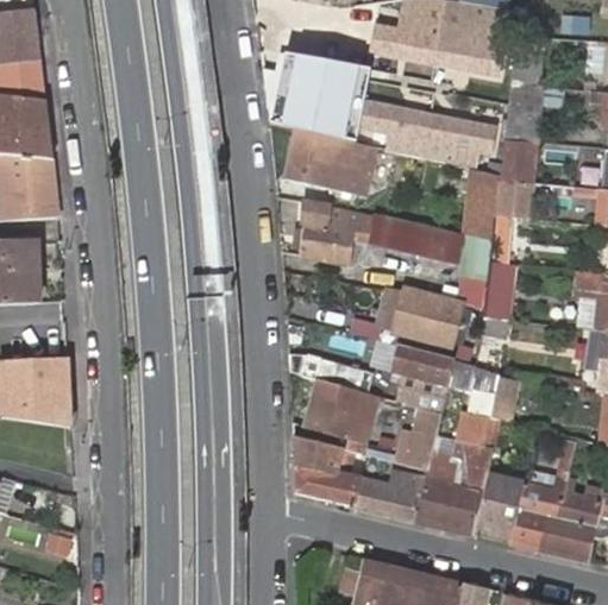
[(513,24),(514,0),(487,0),(486,21),(513,24)]
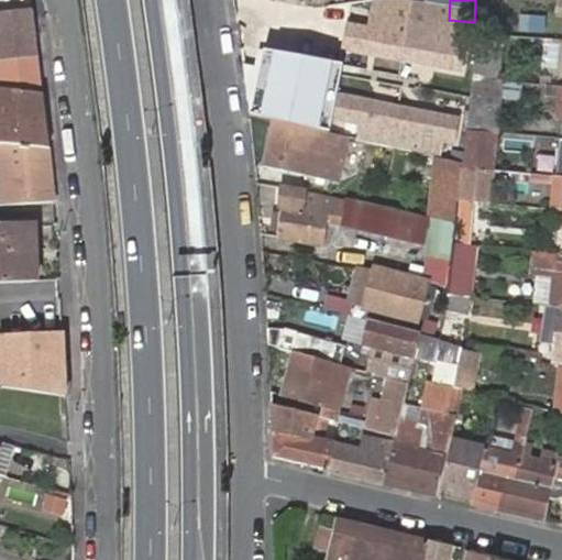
[(0,56),(40,53),(34,8),(0,12),(0,56)]
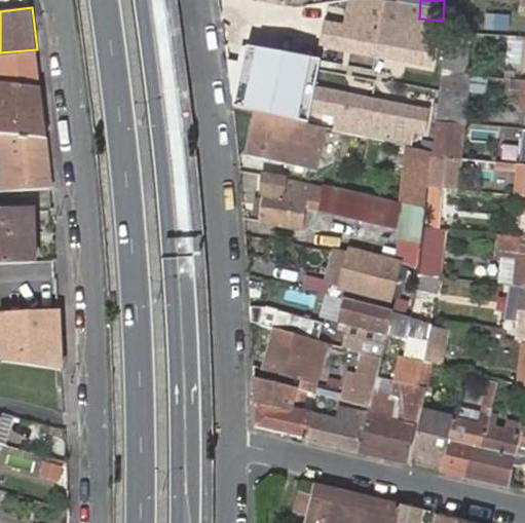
[(357,22),(371,25),(373,12),(359,10),(357,22)]
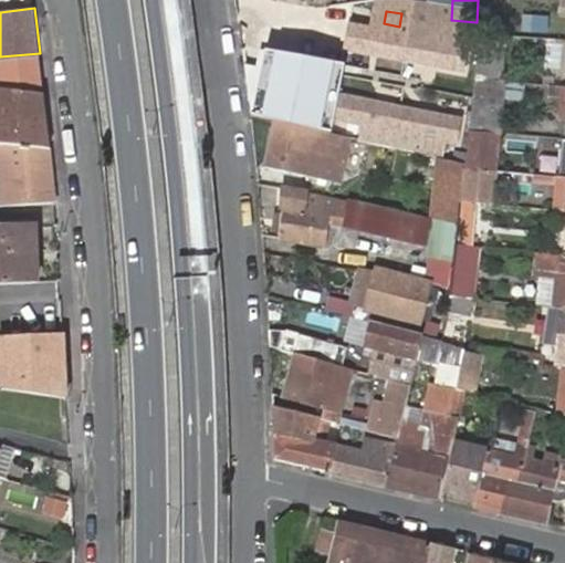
[(384,23),(352,17),(347,40),(463,63),(469,40),(436,33),(420,30),(399,27),(384,23)]
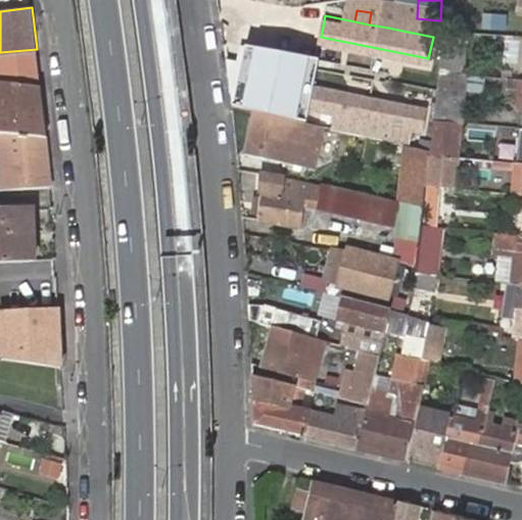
[(388,28),(402,31),(405,19),(390,17),(388,28)]
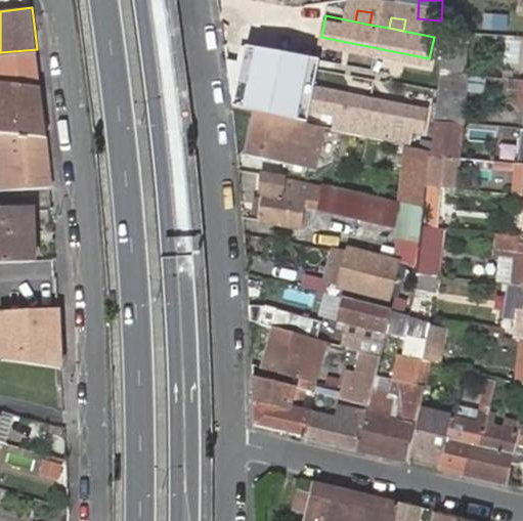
[(467,76),(471,38),(456,38),(458,28),(445,27),(441,74),(467,76)]
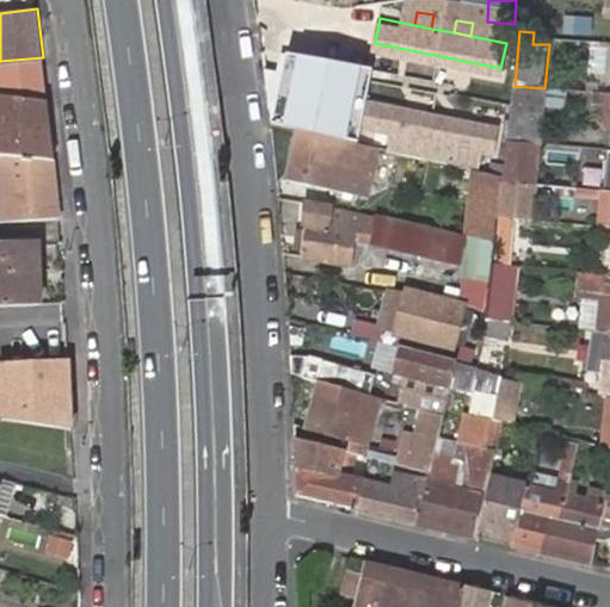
[(0,61),(0,88),(0,92),(48,98),(43,57),(0,61)]
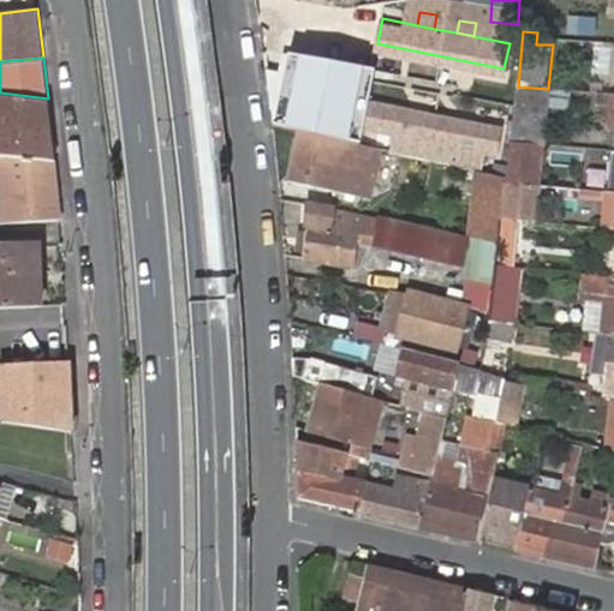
[(510,99),(512,83),(495,79),(492,95),(510,99)]
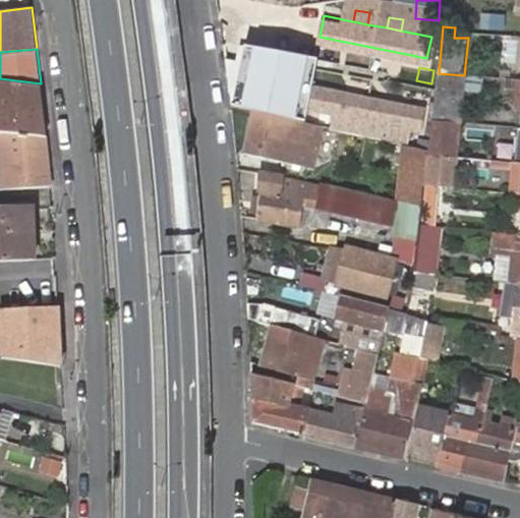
[(464,75),(439,73),(435,118),(461,120),(464,88),(465,75),(464,75)]
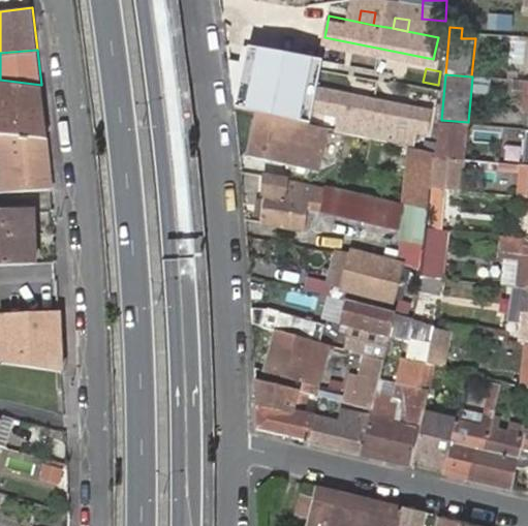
[(472,76),(471,89),(491,90),(491,78),(472,76)]
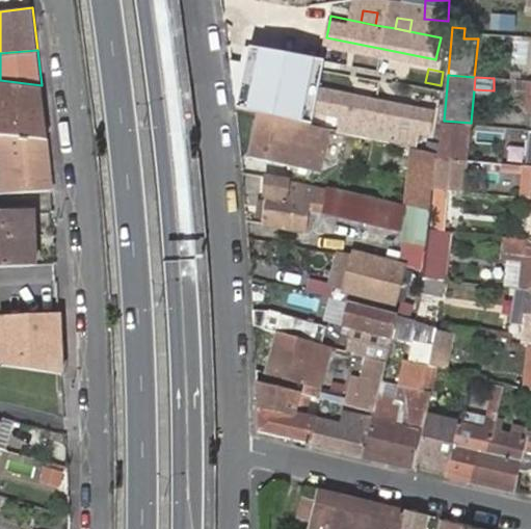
[(0,79),(0,132),(2,133),(47,137),(42,85),(0,80),(0,79)]
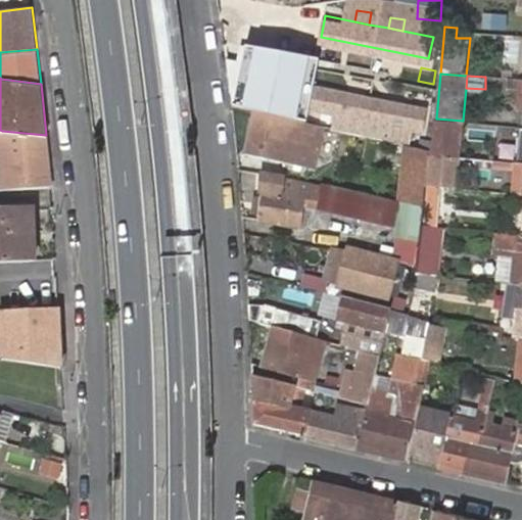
[(316,79),(312,100),(341,106),(356,109),(373,112),(389,115),(420,123),(424,100),(316,79)]
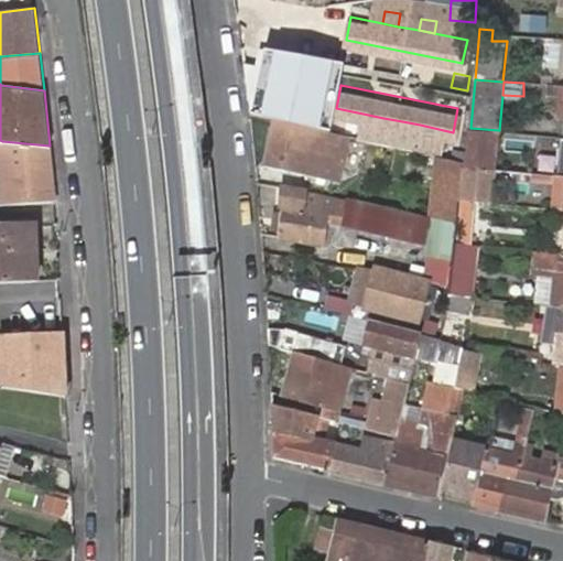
[(383,118),(368,115),(365,128),(381,130),(383,118)]
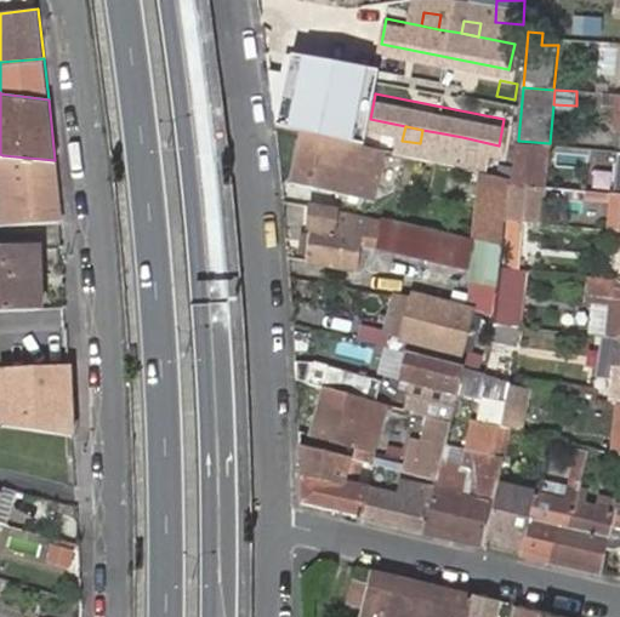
[(377,150),(297,133),(289,182),(346,194),(368,199),(377,150)]
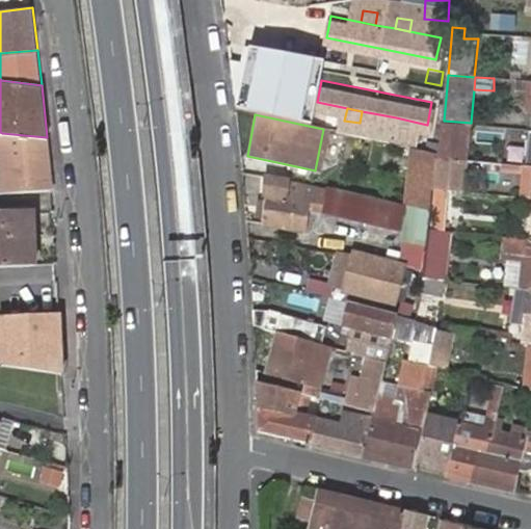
[(393,130),(396,117),(379,114),(377,127),(393,130)]
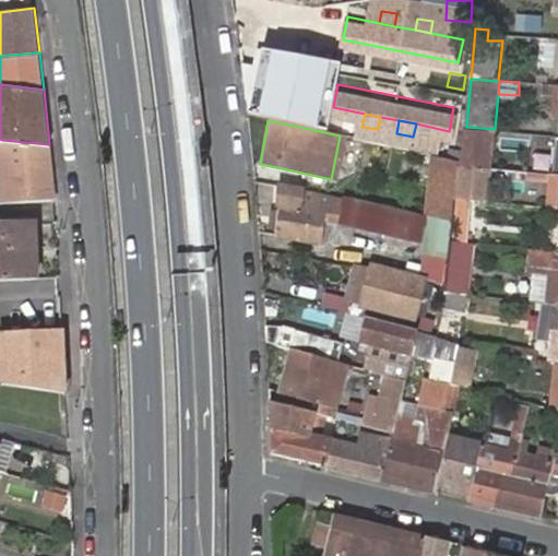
[(8,200),(56,198),(49,144),(2,140),(8,200)]
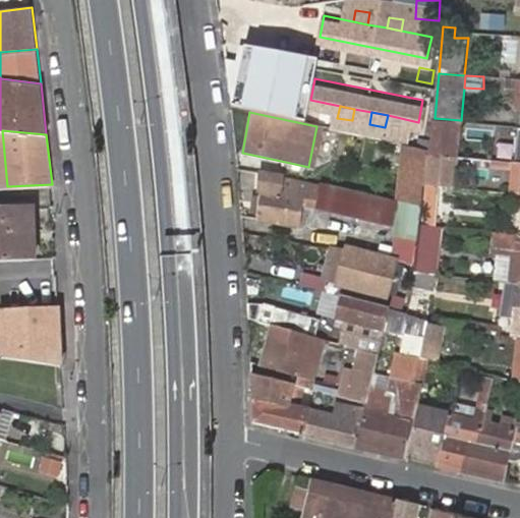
[(411,145),(406,200),(426,206),(428,184),(431,154),(431,149),(411,145)]
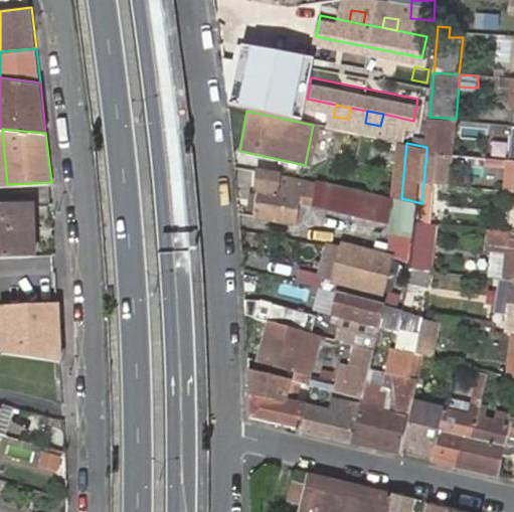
[(444,156),(430,155),(426,179),(442,180),(444,156)]
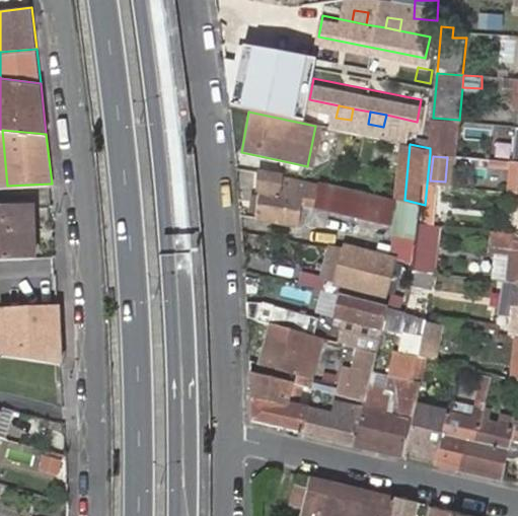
[(310,181),(263,174),(256,216),(295,225),(303,193),(308,193),(310,181)]
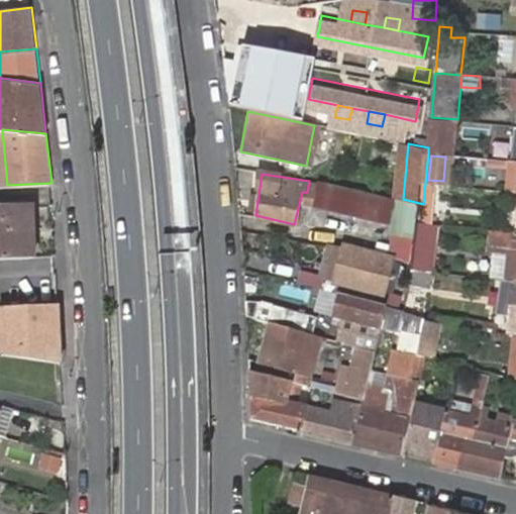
[(403,199),(323,184),(317,207),(401,224),(399,239),(420,241),(421,222),(423,204),(403,199)]
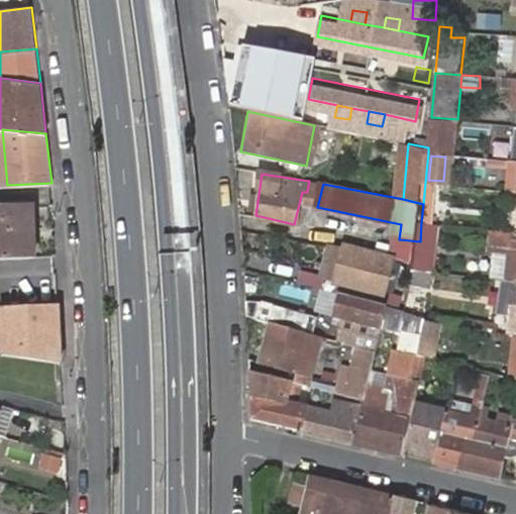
[(33,202),(0,205),(0,257),(16,255),(24,255),(35,255),(33,202)]
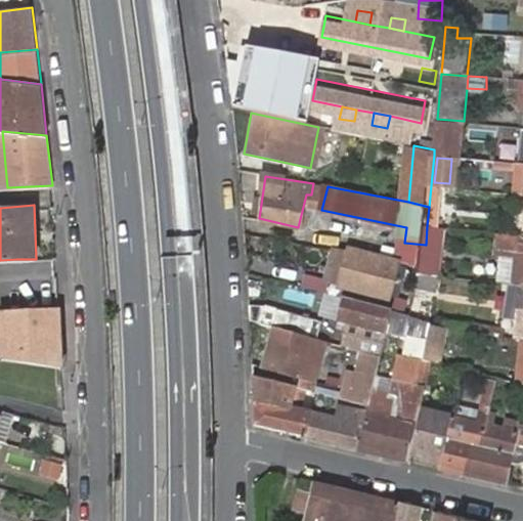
[(512,232),(493,231),(492,244),(511,246),(512,232)]
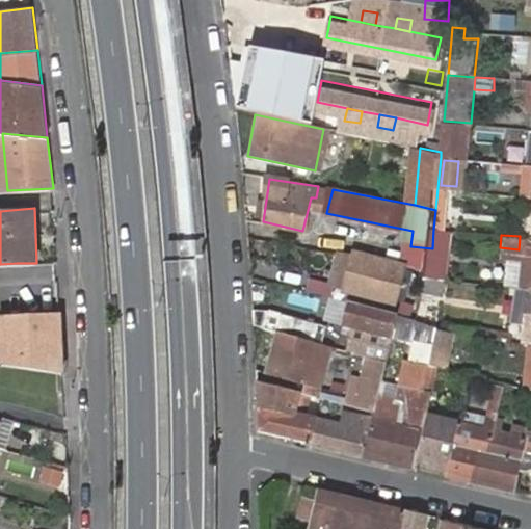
[(355,291),(353,300),(392,310),(404,259),(353,246),(343,288),(355,291)]
